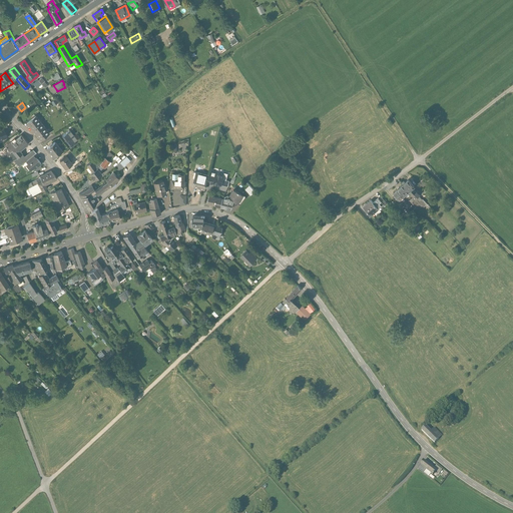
[(49,133),(35,115),(26,121),(40,139),(49,133)]
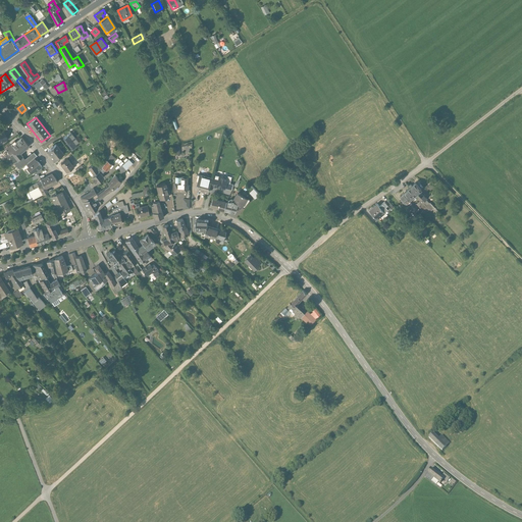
[(63,138),(67,143),(74,137),(71,132),(63,138)]
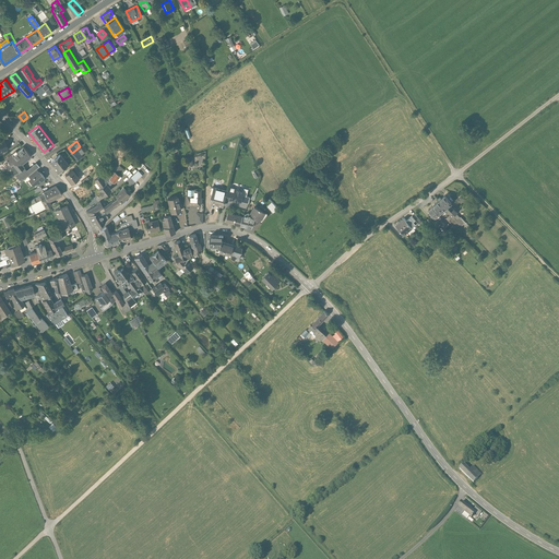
[(84,152),(80,146),(72,153),(76,158),(84,152)]
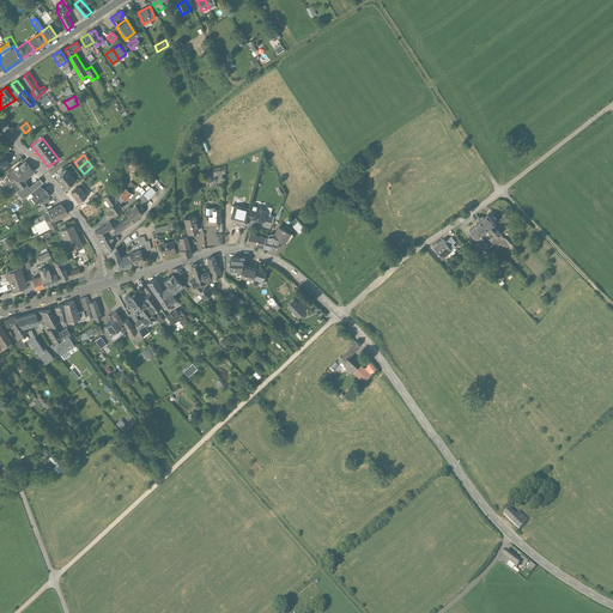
[(12,195),(17,192),(26,183),(23,181),(34,171),(25,162),(19,168),(17,165),(16,168),(17,168),(7,176),(11,181),(5,187),(12,195)]
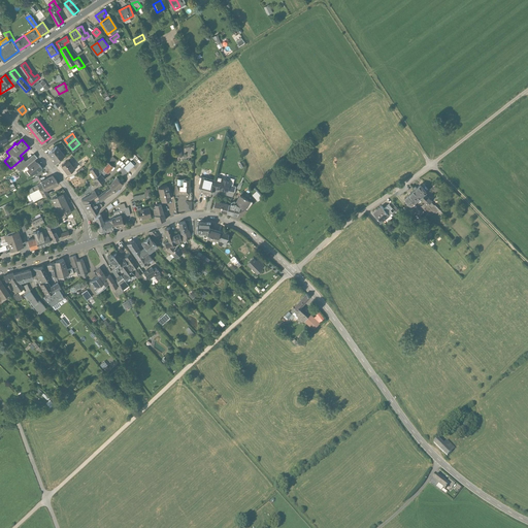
[(53,156),(61,151),(57,145),(48,152),(52,156),(53,156)]
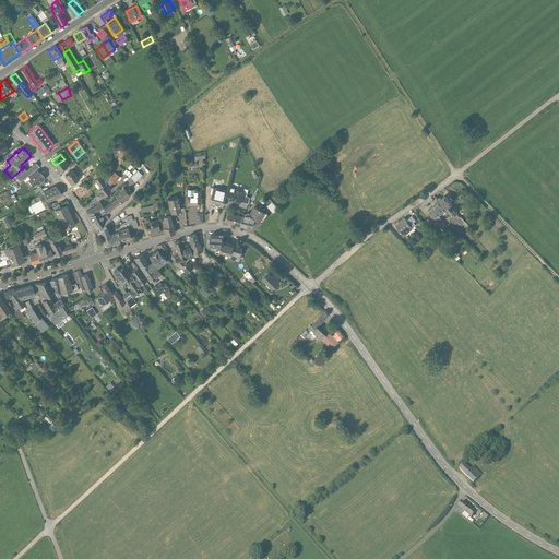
[(68,165),(64,159),(56,165),(57,166),(56,167),(59,171),(68,165)]
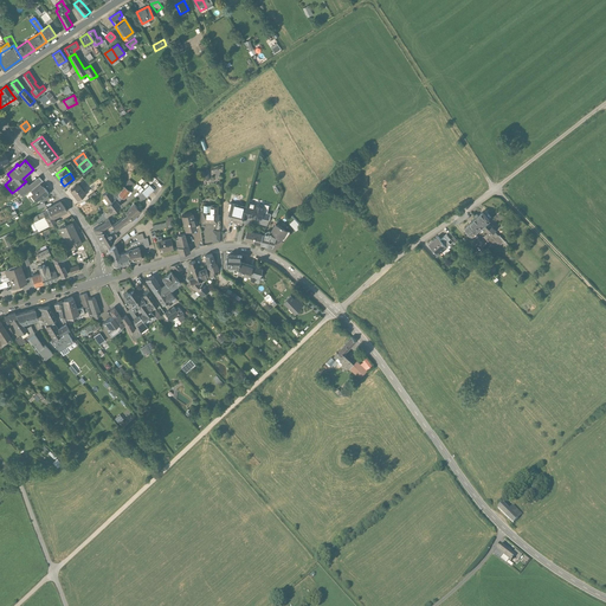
[(28,185),(26,181),(17,189),(24,198),(33,189),(39,185),(42,182),(39,178),(28,185)]
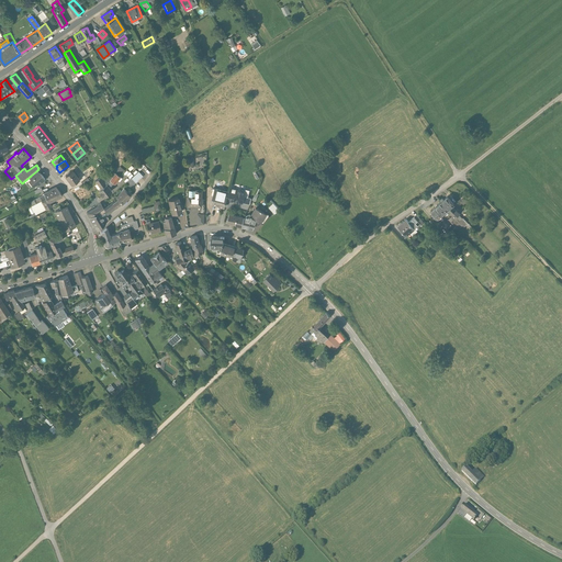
[(138,169),(126,181),(131,187),(144,175),(138,169)]
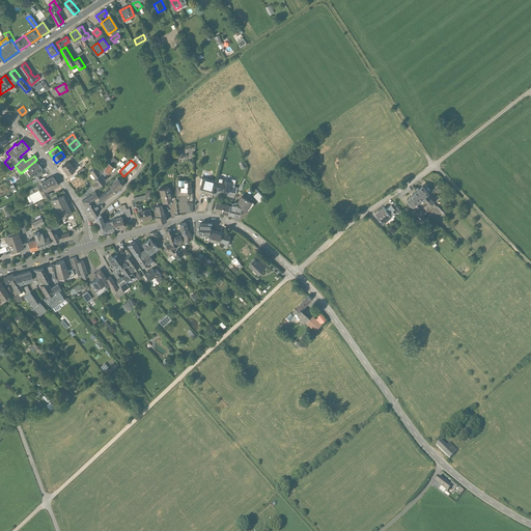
[(37,166),(34,162),(29,166),(31,168),(27,171),(31,176),(35,173),(36,174),(40,171),(43,169),(38,165),(37,166)]
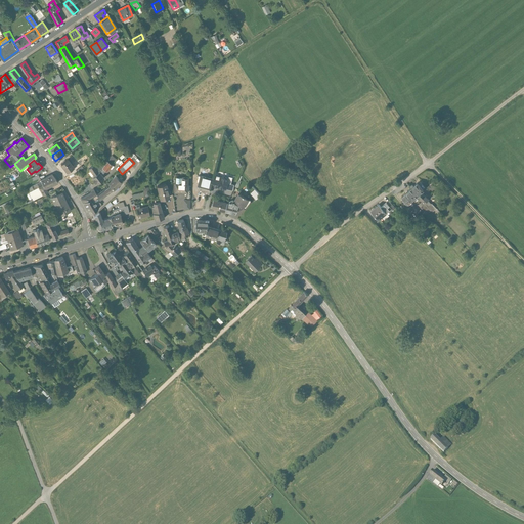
[(74,167),(68,160),(61,164),(68,172),(74,167)]
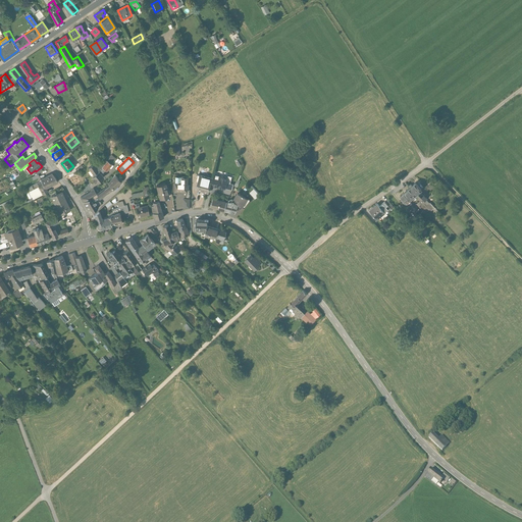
[(116,162),(112,159),(107,165),(111,168),(116,162)]
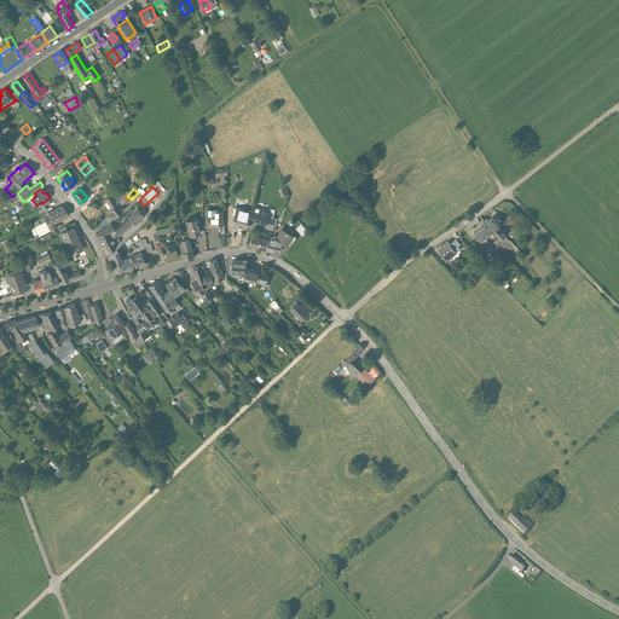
[(105,198),(110,207),(116,202),(110,194),(105,198)]
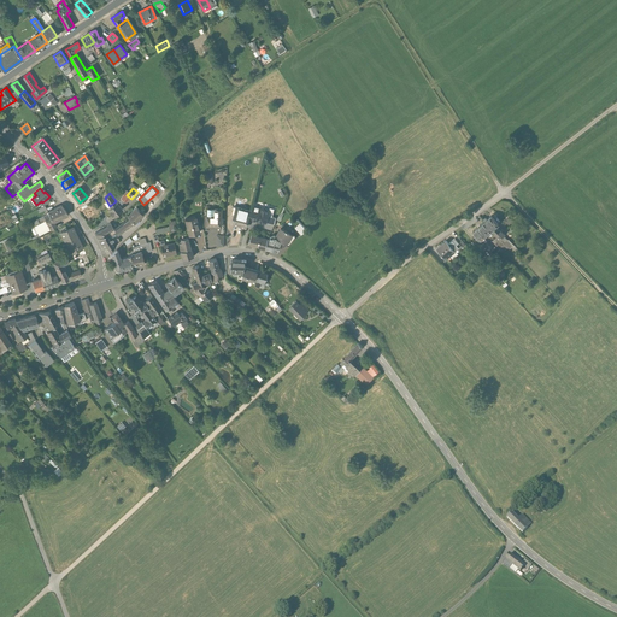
[(117,201),(116,201),(110,206),(107,207),(113,216),(122,209),(117,201)]
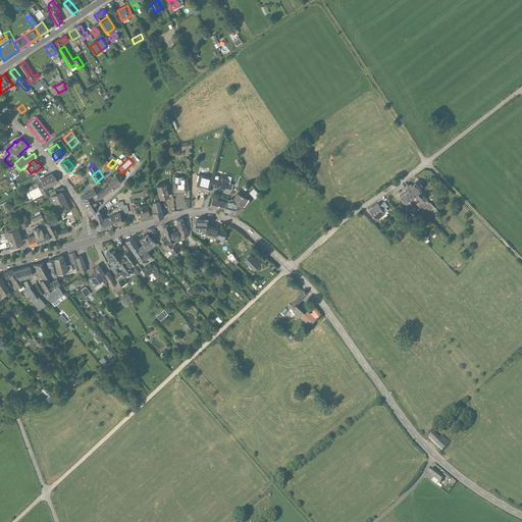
[(43,185),(44,184),(55,178),(52,174),(41,180),(43,185)]
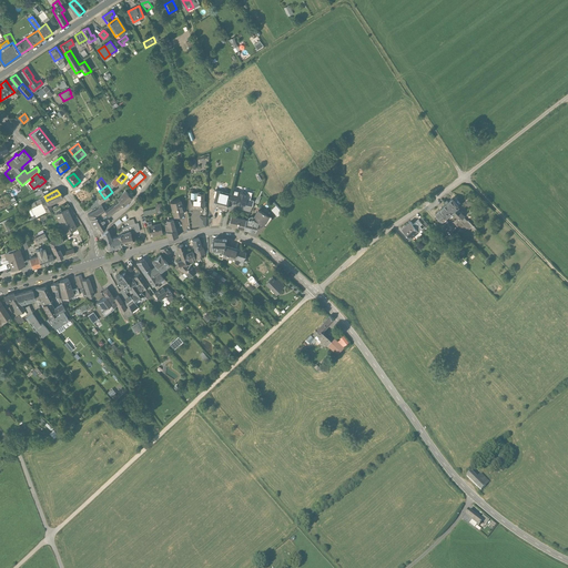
[(105,210),(107,213),(108,215),(122,204),(123,205),(132,196),(125,190),(117,199),(119,200),(105,210)]
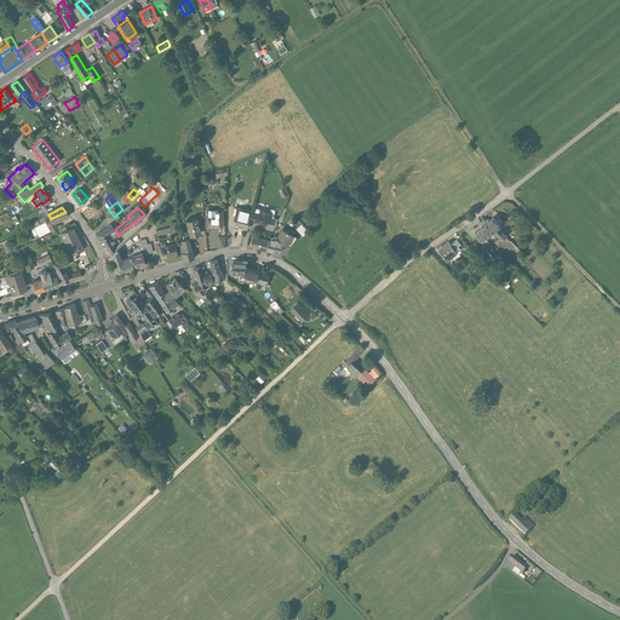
[(250,219),(251,212),(235,207),(233,216),(236,216),(234,224),(247,228),(250,219)]
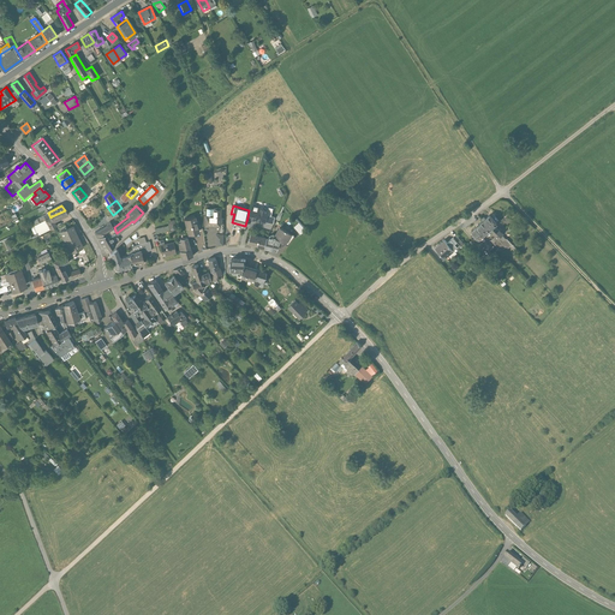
[(94,214),(89,207),(79,212),(87,220),(94,214)]
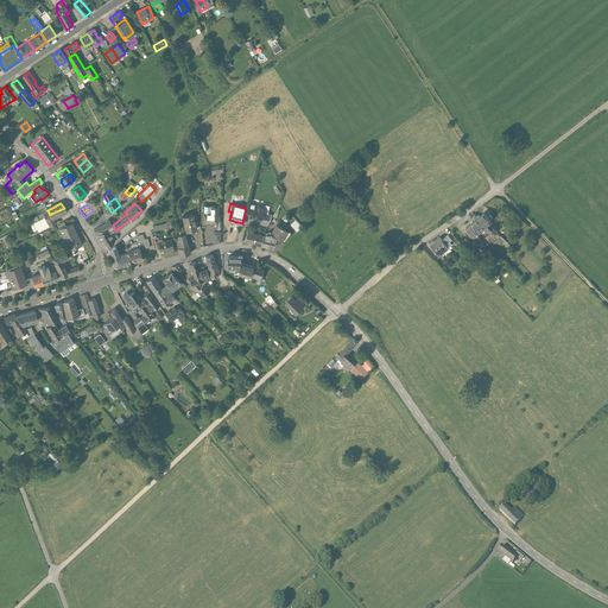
[(203,222),(217,223),(219,206),(213,206),(211,213),(204,213),(203,222)]
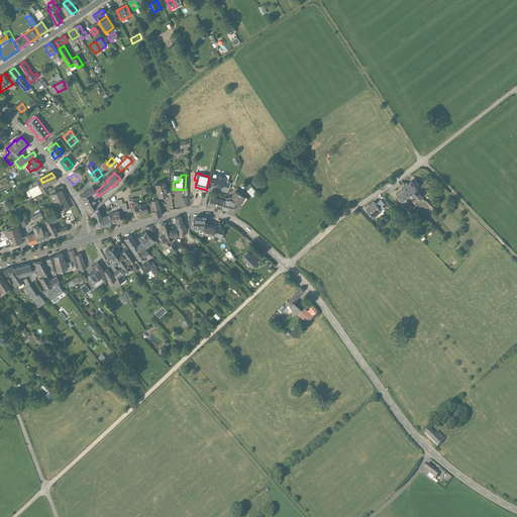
[(209,177),(208,183),(222,186),(225,176),(217,175),(216,178),(209,177)]
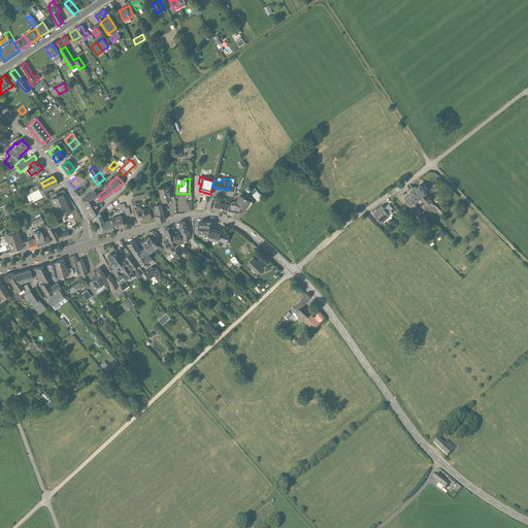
[(59,185),(56,180),(44,186),(47,191),(59,185)]
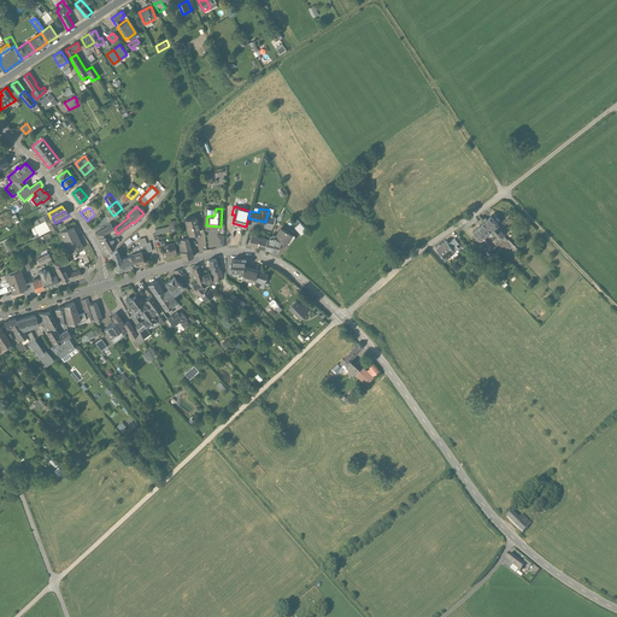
[(188,235),(199,231),(198,228),(199,227),(198,221),(197,222),(195,216),(184,218),(188,235)]
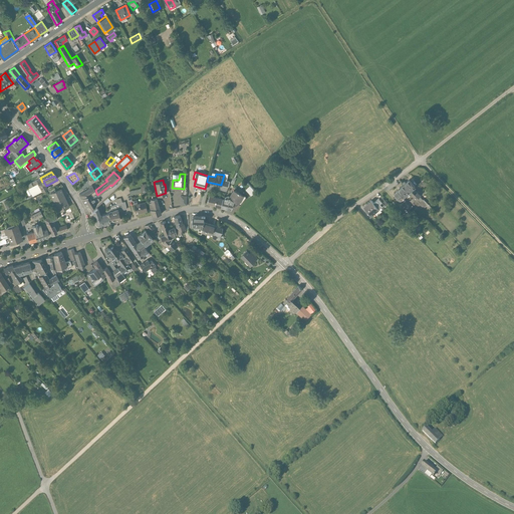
[(404,185),(410,191),(412,190),(415,187),(409,180),(404,185)]
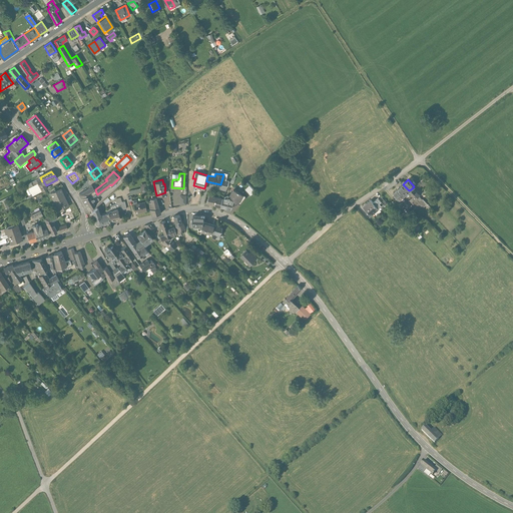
[(249,184),(245,188),(251,194),(255,190),(249,184)]
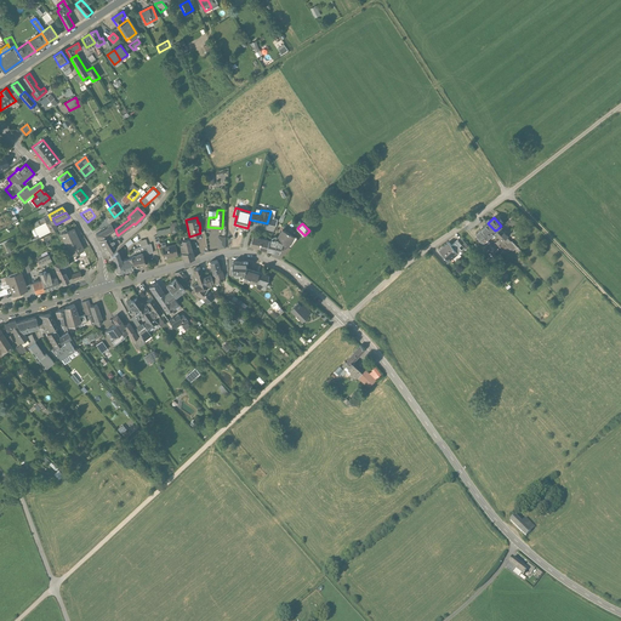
[(495,231),(488,223),(480,229),(488,238),(495,231)]
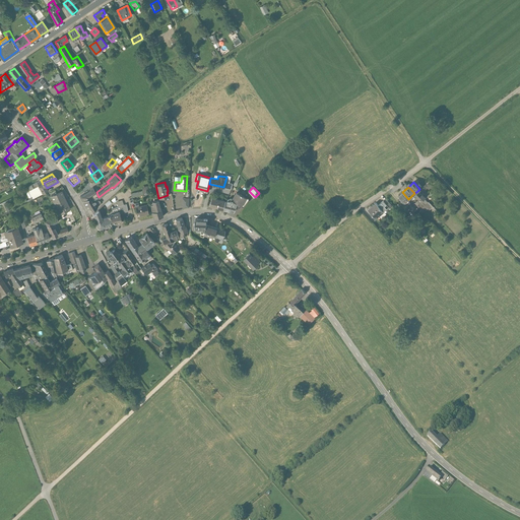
[(54,202),(64,197),(61,191),(51,196),(54,202)]
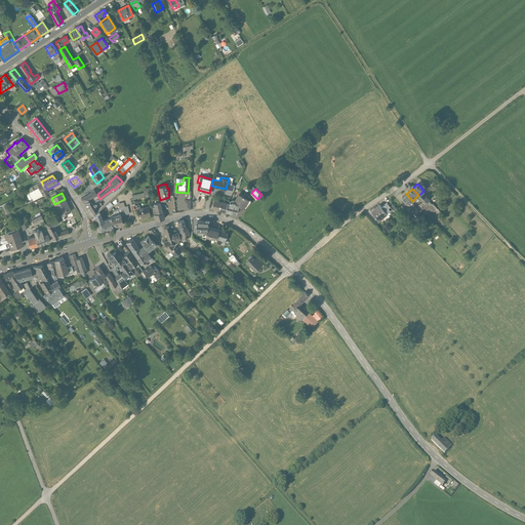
[(91,193),(81,199),(83,202),(93,196),(91,193)]
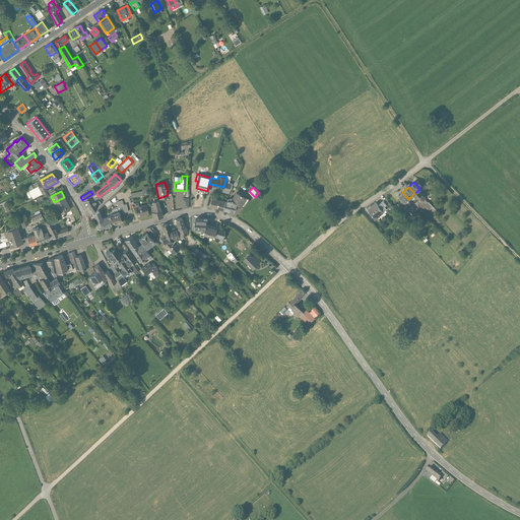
[(93,200),(92,198),(98,195),(96,192),(92,194),(82,200),(85,206),(88,204),(92,210),(96,207),(96,206),(101,203),(98,198),(93,200)]
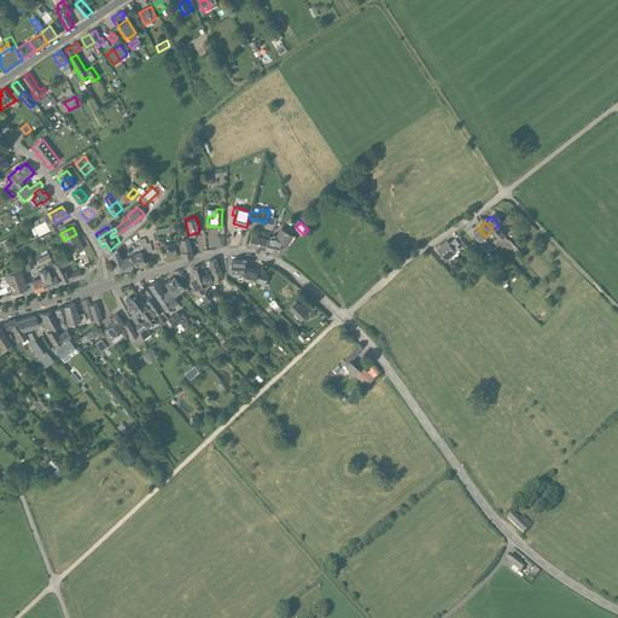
[(270,239),(268,239),(266,248),(279,251),(280,245),(281,242),(286,244),(292,234),(281,228),(277,238),(274,237),(274,238),(270,238),(270,239)]
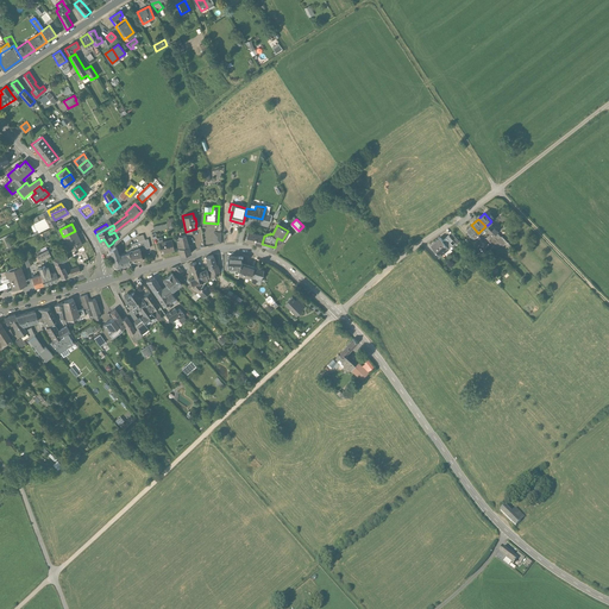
[(478,233),(471,225),(466,228),(475,237),(478,233)]
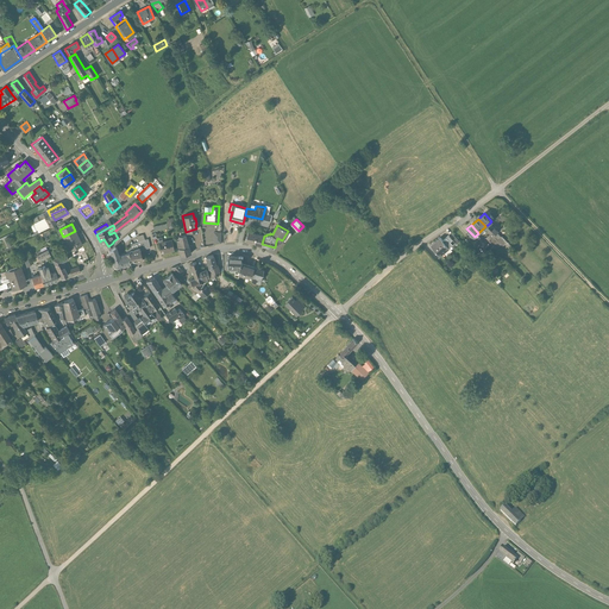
[(488,225),(485,226),(498,240),(501,237),(497,233),(498,232),(494,226),(491,228),(488,225)]
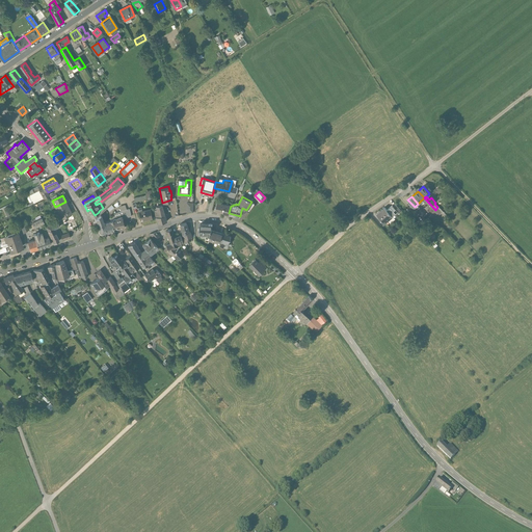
[(65,202),(55,207),(61,219),(72,214),(65,202)]
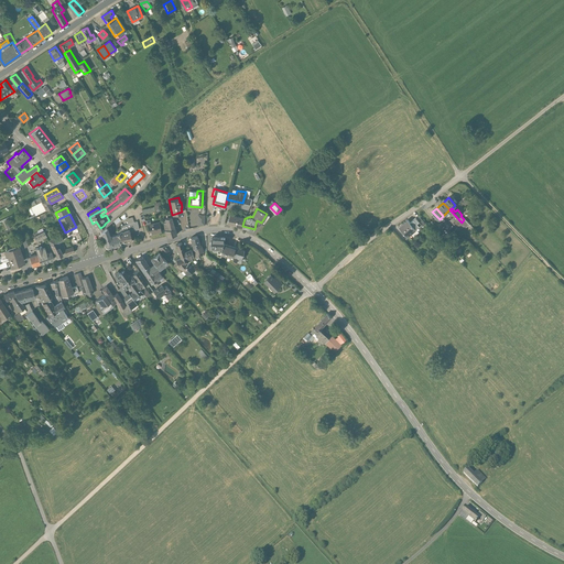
[(232,224),(242,226),(245,218),(235,215),(232,224)]
